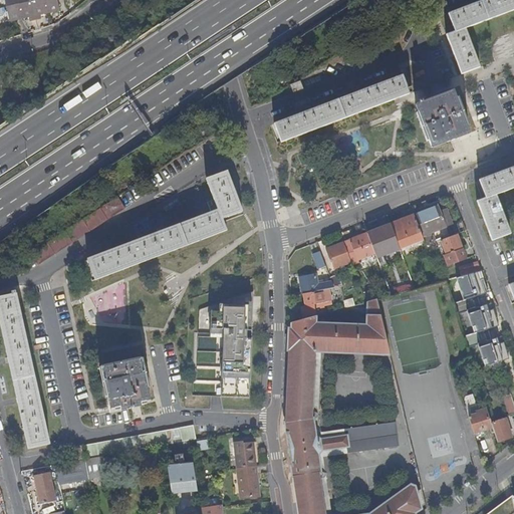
[(58,0),(5,0),(9,14),(59,3),(58,0)]
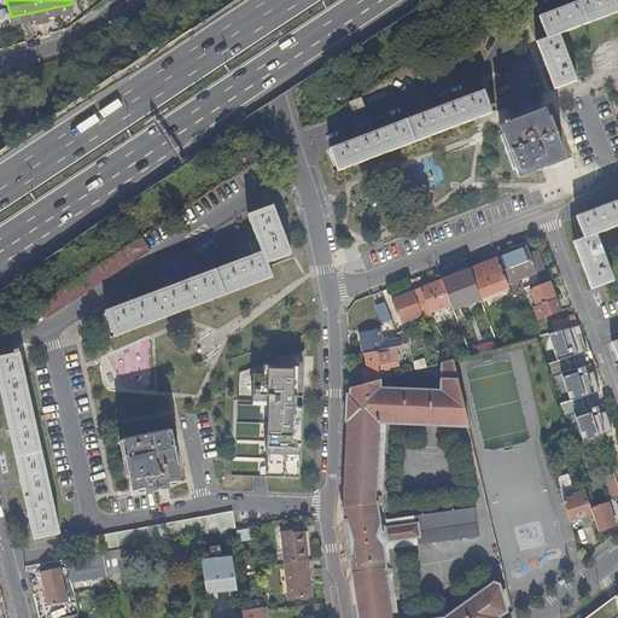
[(617,12),(617,0),(584,0),(540,17),(547,39),(537,42),(554,89),(576,81),(559,35),(617,12)]
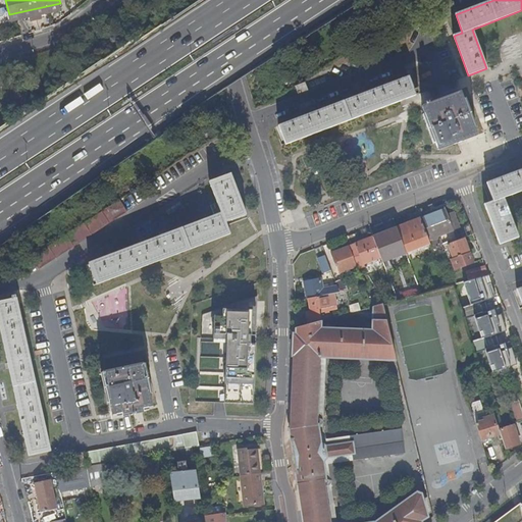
[(62,11),(60,3),(9,14),(10,21),(62,11)]
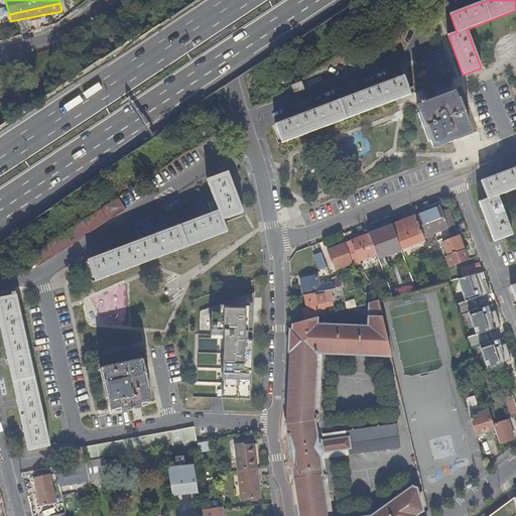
[(413,94),(411,88),(408,90),(404,77),(275,125),(282,143),(413,94)]
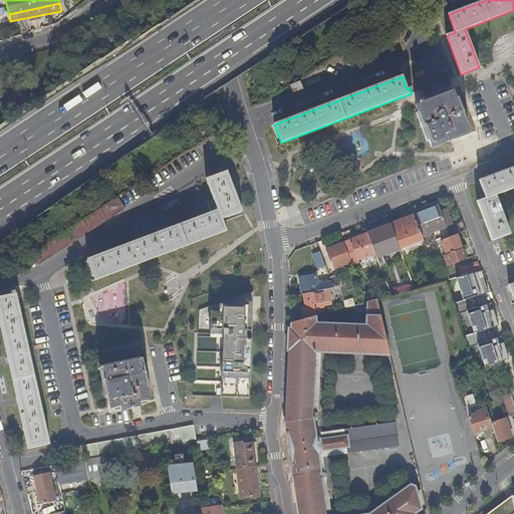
[(300,81),(290,84),(293,93),(296,92),(303,90),(300,81)]
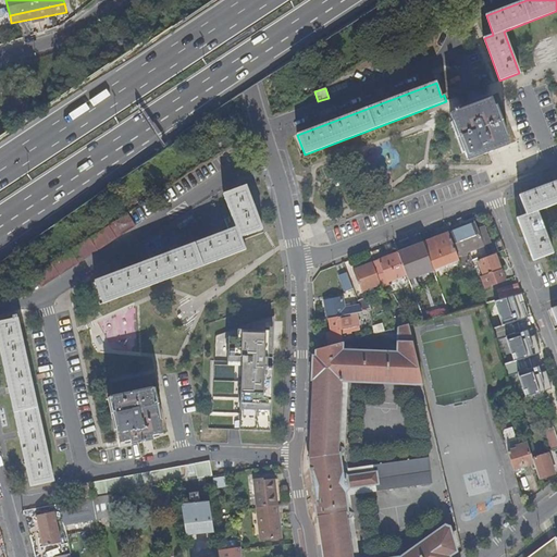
[(492,99),(480,104),(452,115),(467,161),(491,152),(508,146),(492,99)]
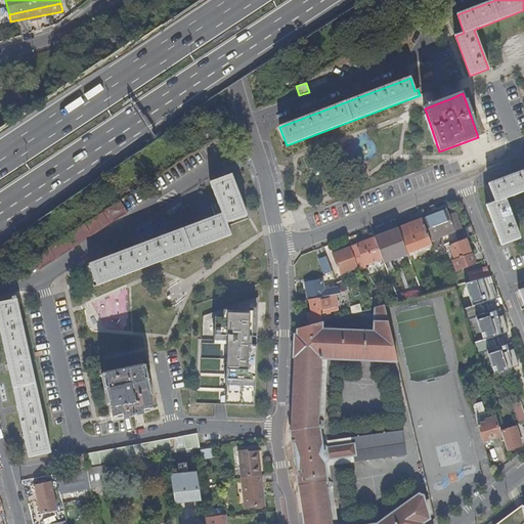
[(501,246),(520,238),(506,200),(523,191),(523,171),(488,184),(495,203),(487,206),(501,246)]
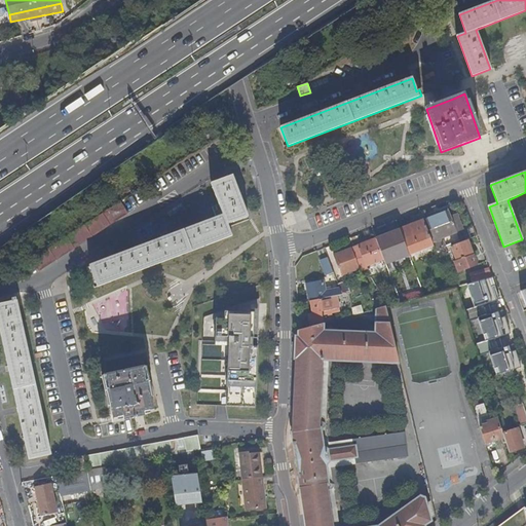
[(232,176),(211,183),(223,215),(197,224),(90,265),(98,287),(202,247),(231,236),(226,224),(248,217),(232,176)]
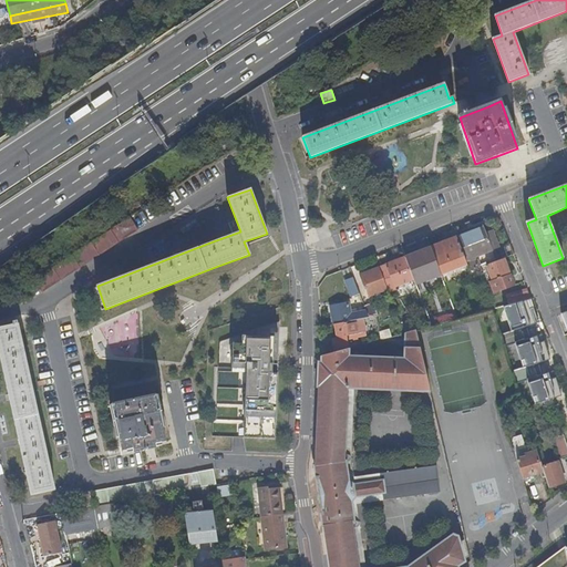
[(131,216),(33,279),(42,291),(138,229),(131,216)]
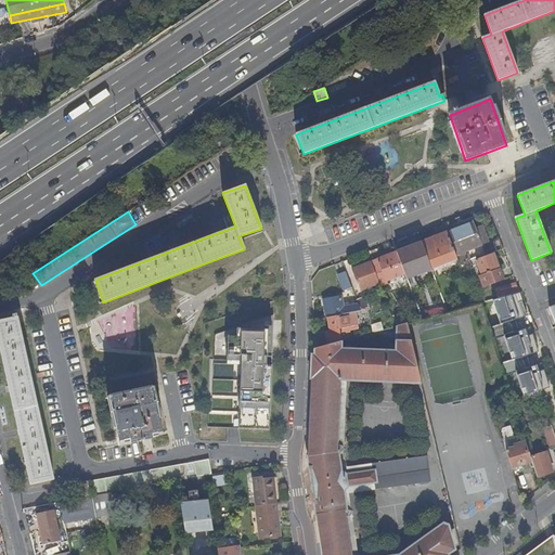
[(473,223),(447,233),(455,255),(457,254),(481,245),(475,228),(473,223)]
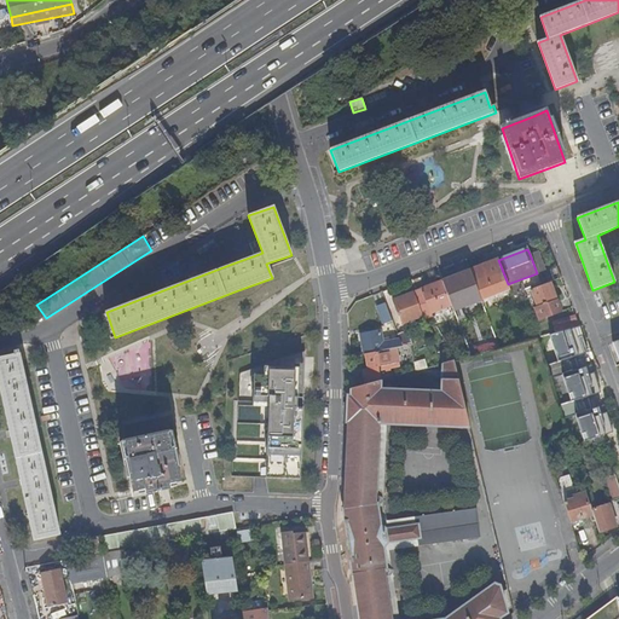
[(537,252),(530,254),(537,273),(544,270),(537,252)]
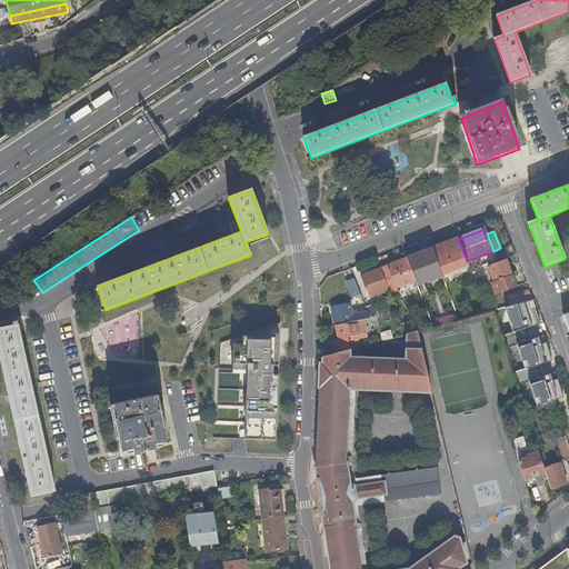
[(467,261),(458,239),(431,249),(440,271),(441,276),(468,266),(467,261)]
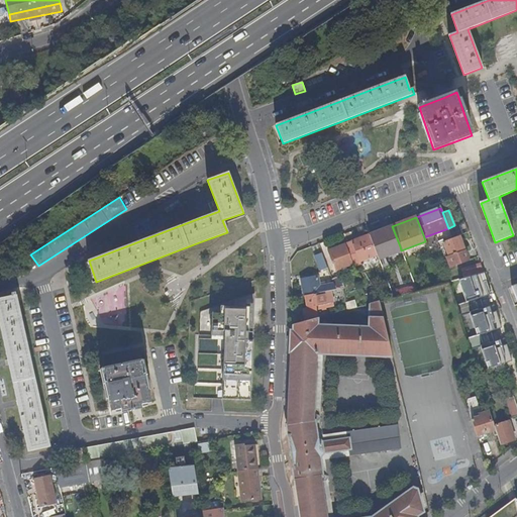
[(400,246),(392,226),(369,235),(376,254),(377,255),(387,251),(400,246)]
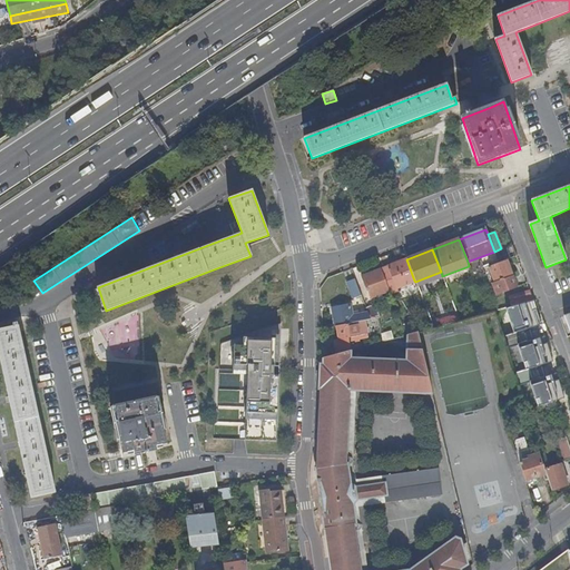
[(406,259),(381,268),(381,269),(389,291),(396,288),(414,281),(406,259)]
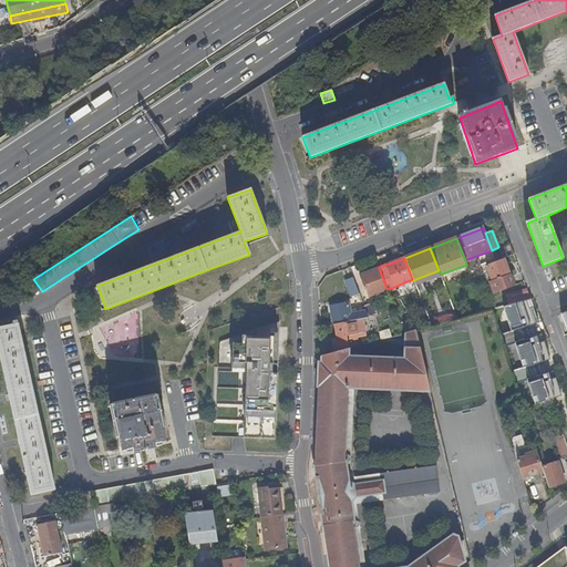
[(466,265),(470,272),(477,269),(474,260),(467,263),(467,259),(465,260),(466,265)]
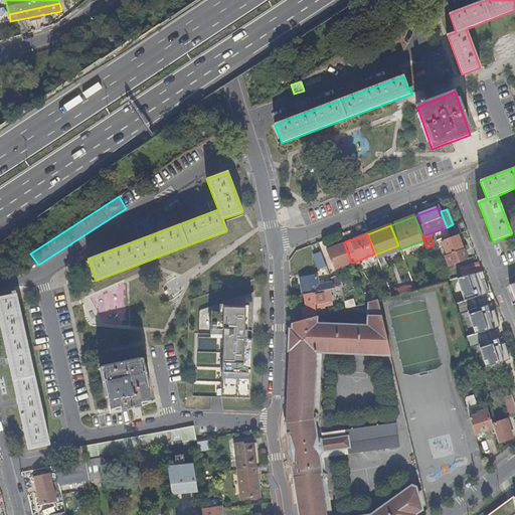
[(467,261),(457,235),(442,241),(452,267),(467,261)]
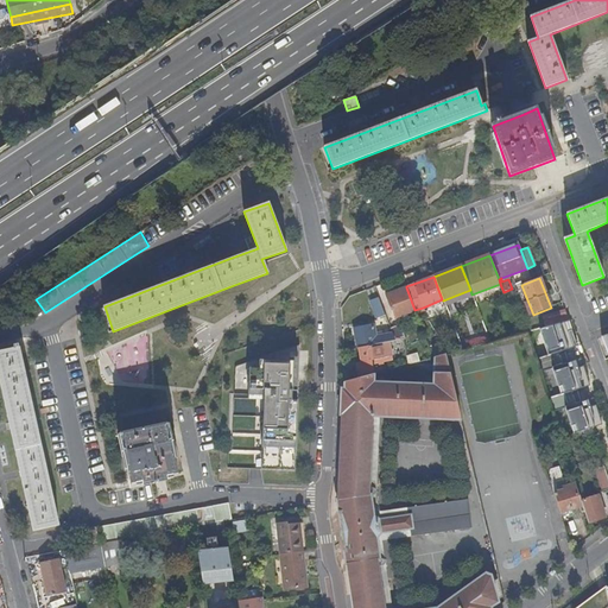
[(415,310),(406,287),(385,296),(394,320),(415,311),(415,310)]
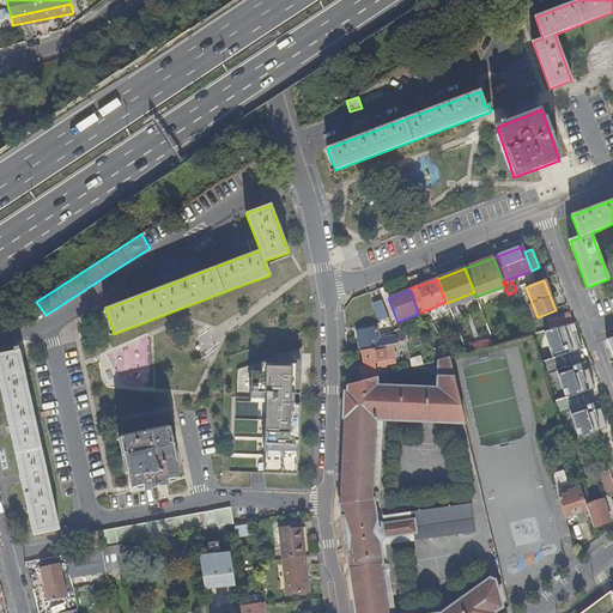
[(460,304),(477,298),(475,297),(474,292),(459,298),(460,304)]
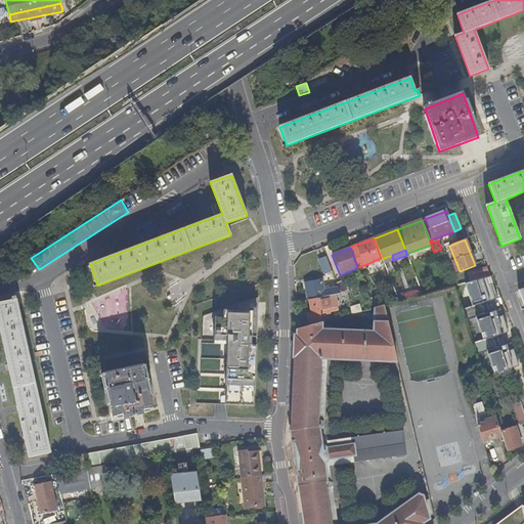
[(332,272),(326,257),(318,260),(323,275),(332,272)]
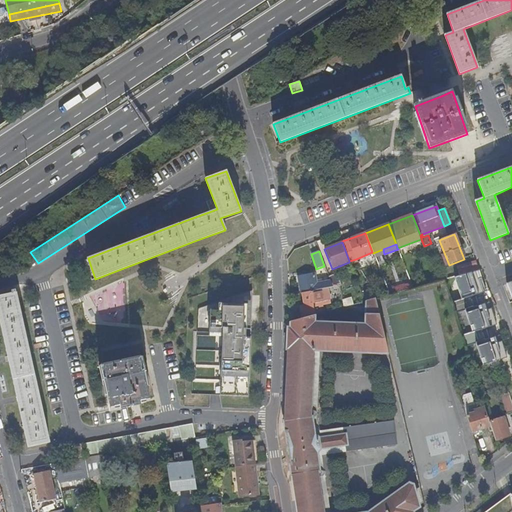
[(298,277),(301,293),(327,288),(332,287),(330,281),(316,284),(314,274),(298,277)]
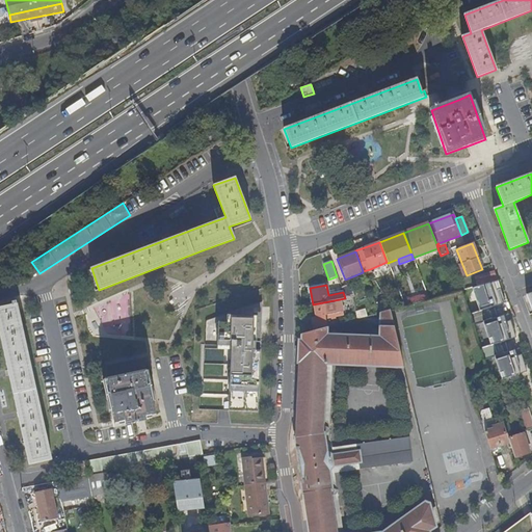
[(341,288),(343,292),(345,298),(353,297),(349,285),(341,288)]
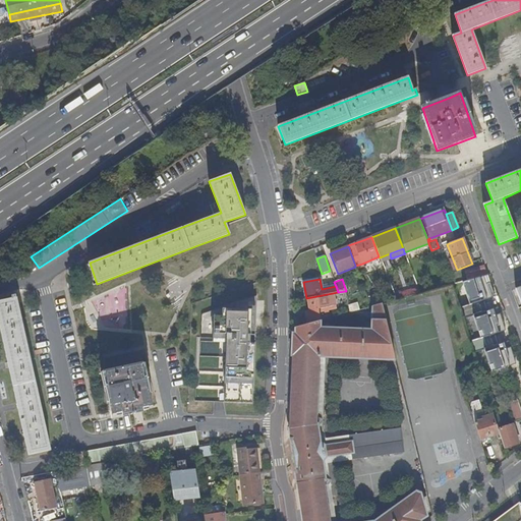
[(458,287),(454,289),(459,305),(464,304),(462,299),(460,292),(458,287)]
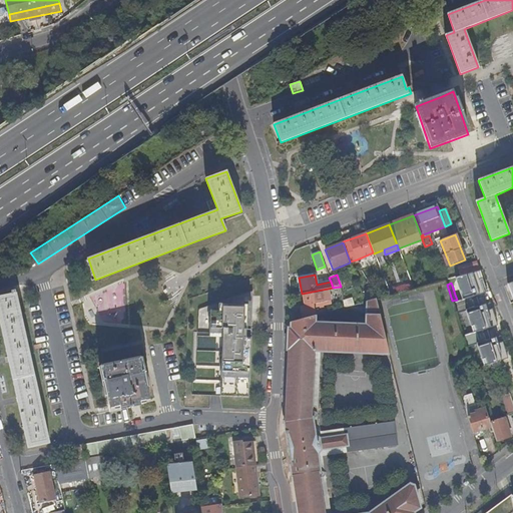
[(463,285),(453,288),(455,295),(465,292),(463,285)]
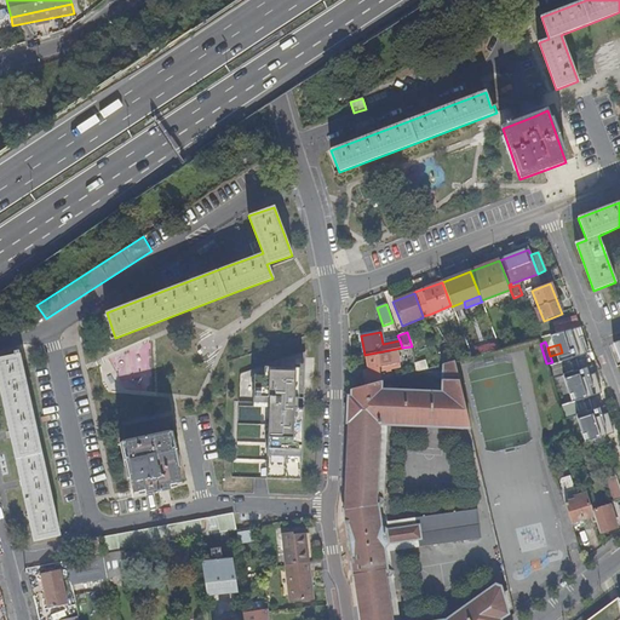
[(396,349),(365,355),(368,369),(362,371),(365,380),(365,385),(374,383),(380,382),(379,373),(379,367),(399,363),(400,363),(396,349)]
